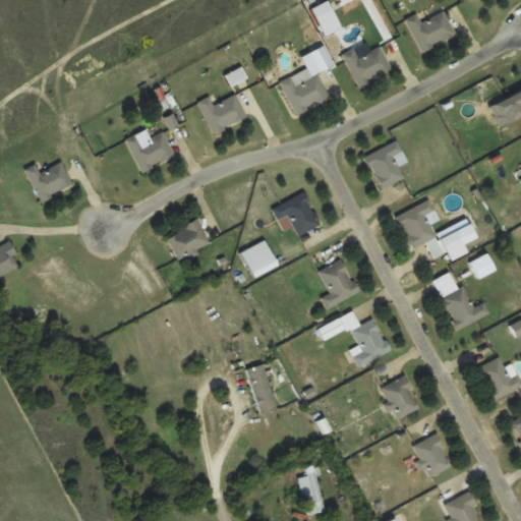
[(456,35),(445,11),(422,21),(417,12),(406,18),(421,51),(456,35)]
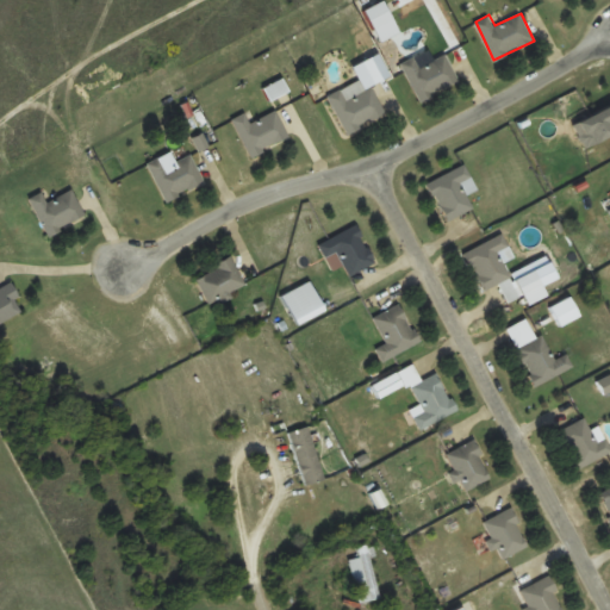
[(402,64),(421,100),(459,81),(446,55),(421,68),(415,57),(402,64)]
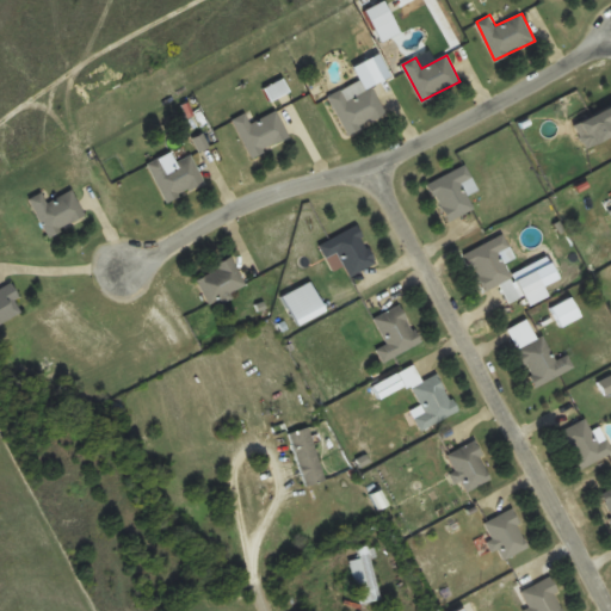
[(328,96),(349,134),(387,113),(372,87),(347,100),(341,88),(328,96)]
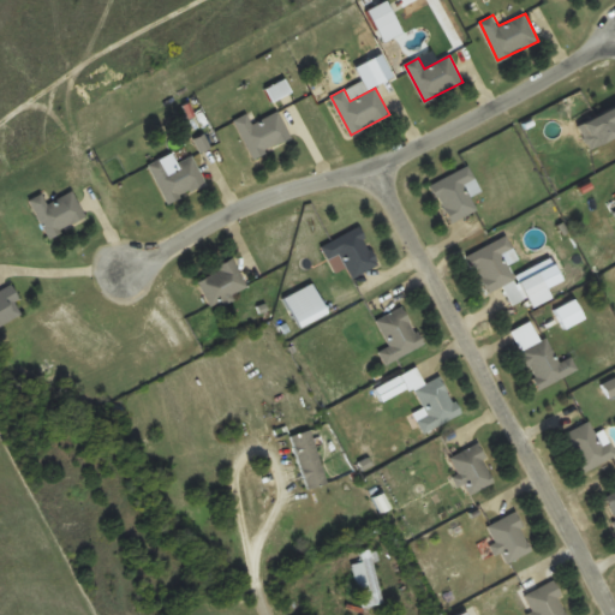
[(234,120),(252,157),(292,138),(279,112),(254,124),(248,113),(234,120)]
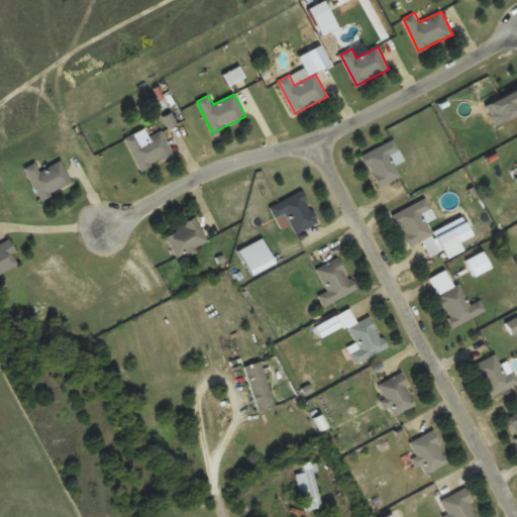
[(126,138),(139,170),(173,156),(163,131),(144,139),(141,131),(126,138)]
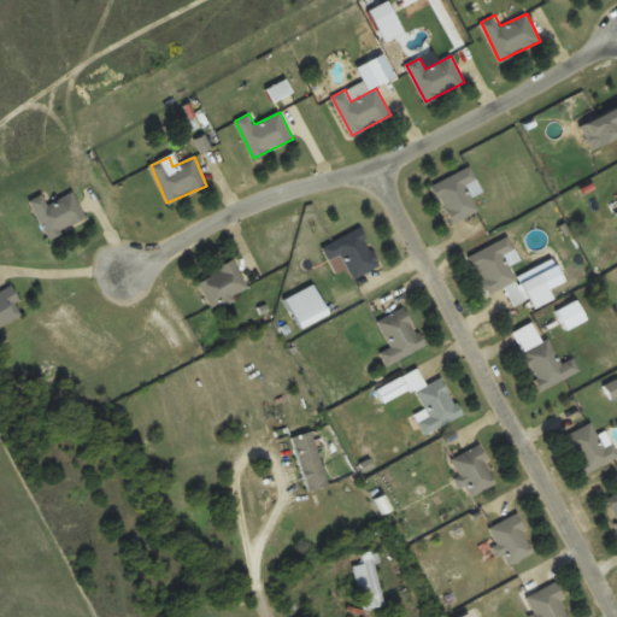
[(433,184),(451,223),(479,211),(468,184),(477,180),(471,166),(433,184)]
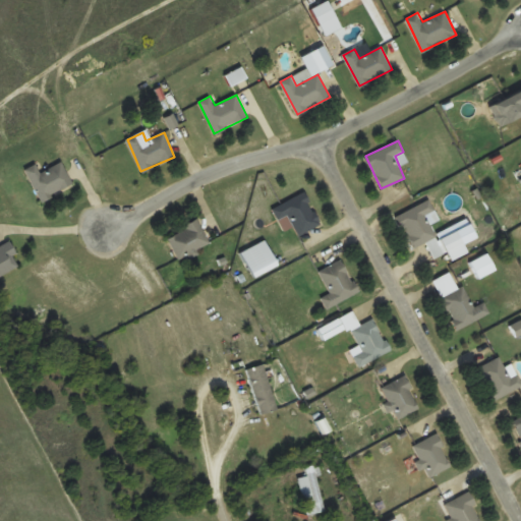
[(41,172),(37,164),(26,169),(41,200),(73,185),(62,162),(41,172)]
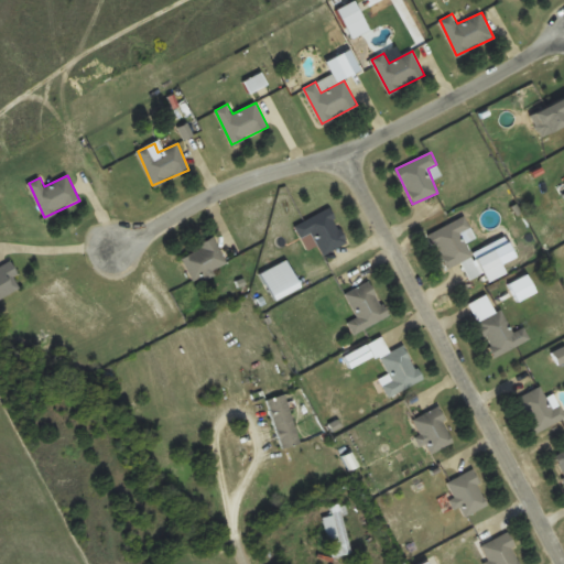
[(295,225),(301,237),(313,231),(324,253),(348,242),(331,207),(295,225)]
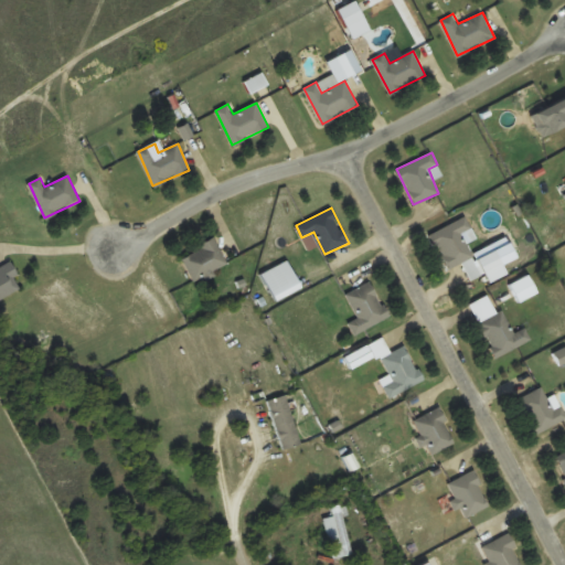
[(473,256),(461,233),(471,227),(465,216),(430,234),(449,269),(473,256)]
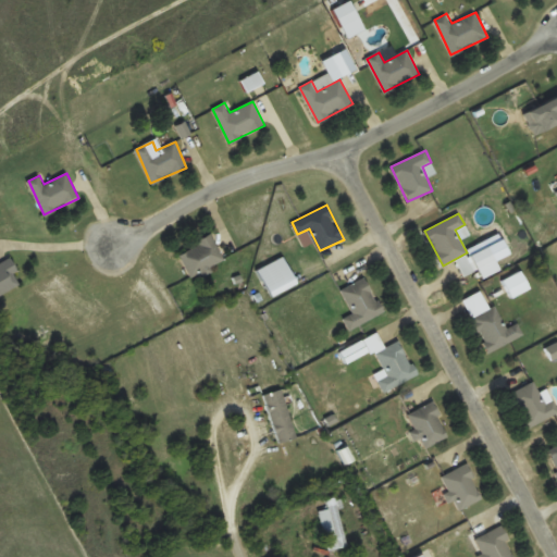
[(193,277),(225,259),(211,235),(178,254),(193,277)]
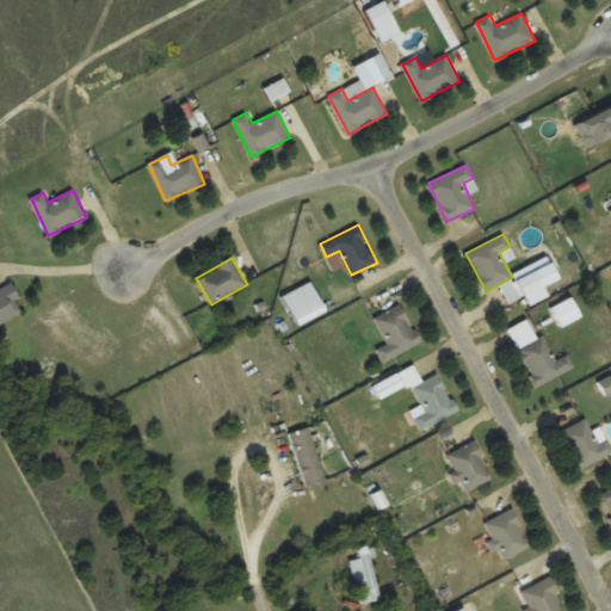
[(0,289),(0,323),(25,313),(13,284),(0,289)]
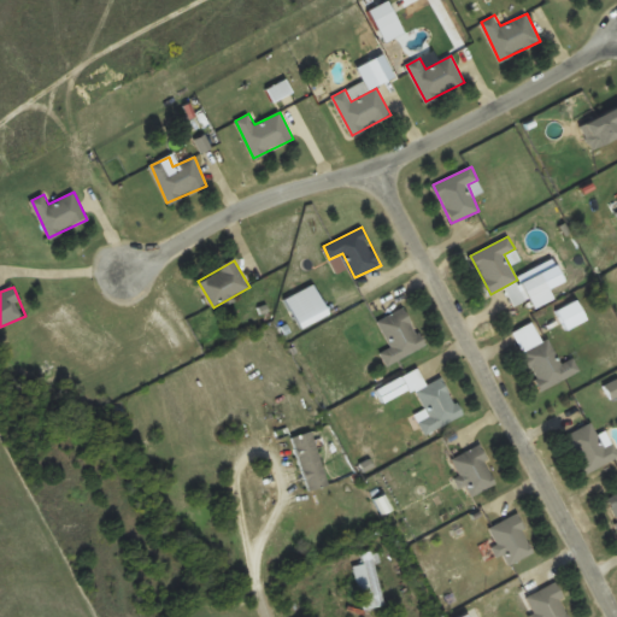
[(587,318),(577,299),(554,311),(565,330),(587,318)]
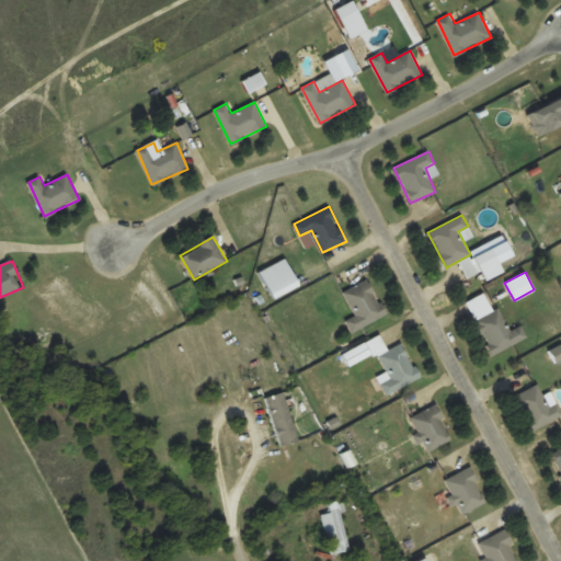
[(346,321),(352,332),(387,312),(367,278),(343,292),(356,316),(346,321)]
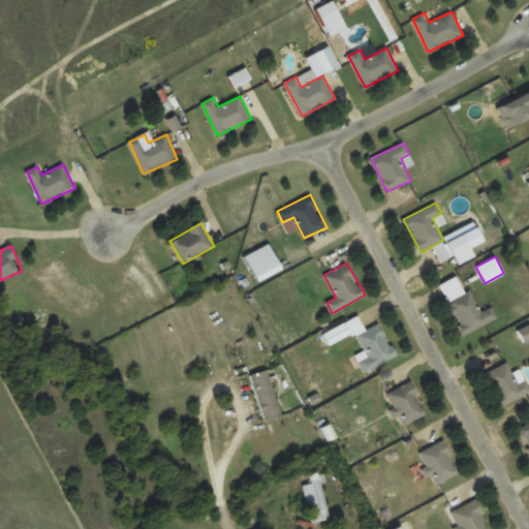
[(448,300),(463,334),(497,319),(492,307),(480,312),(471,290),(448,300)]
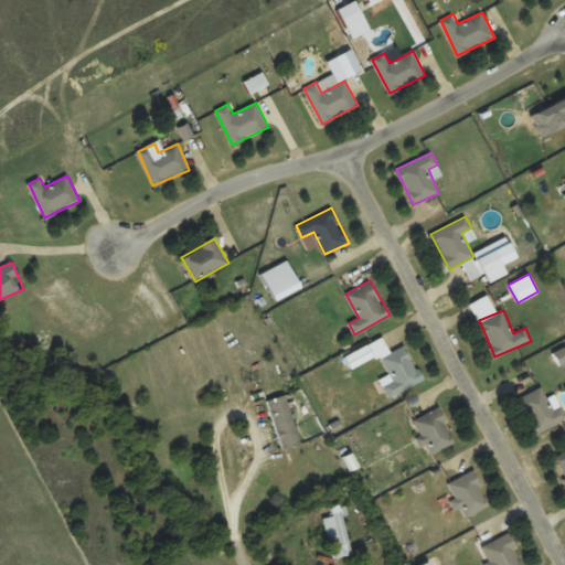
[(391,398),(424,377),(403,344),(381,359),(390,373),(379,380),(391,398)]
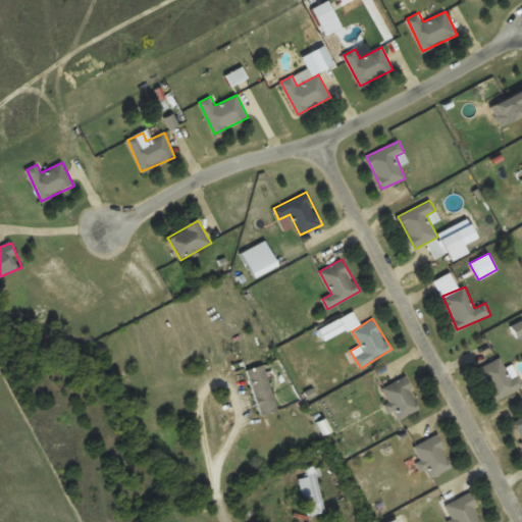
[(521,386),(521,383),(512,365),(506,368),(501,357),(479,368),(496,401),(521,386)]
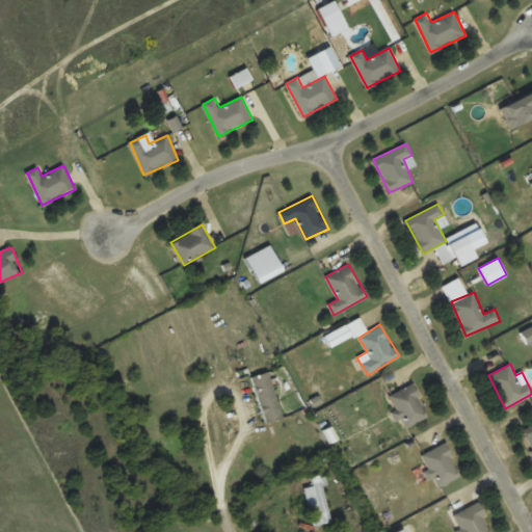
[(251,376),(265,423),(283,418),(269,371),(251,376)]
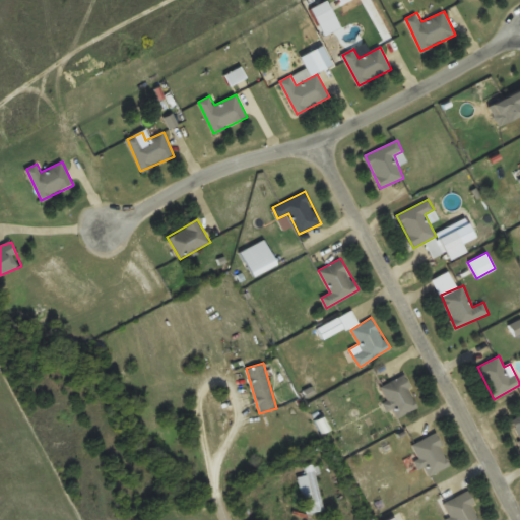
[(380,387),(397,417),(419,405),(403,375),(380,387)]
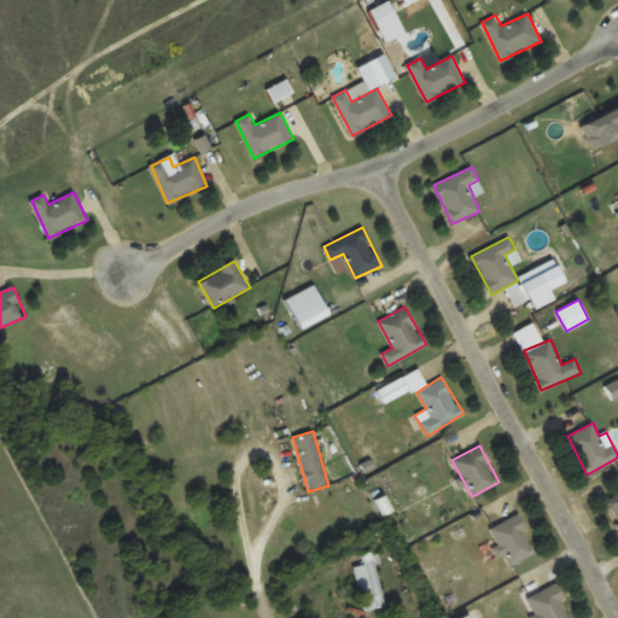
[(617,494),(606,500),(617,525),(617,494)]
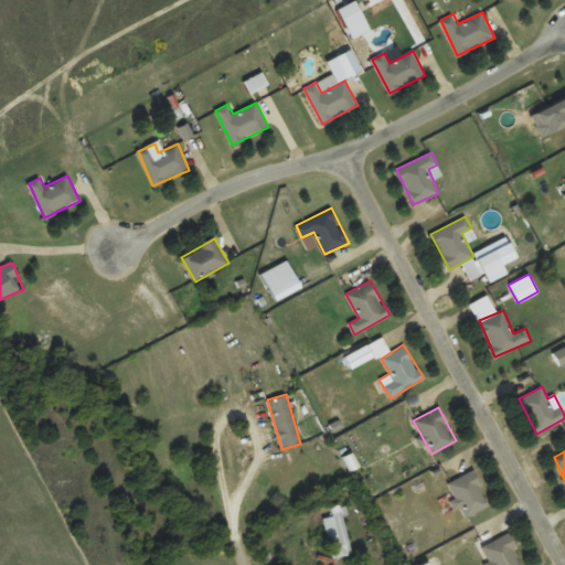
[(489,504),(472,470),(447,482),(464,516),(489,504)]
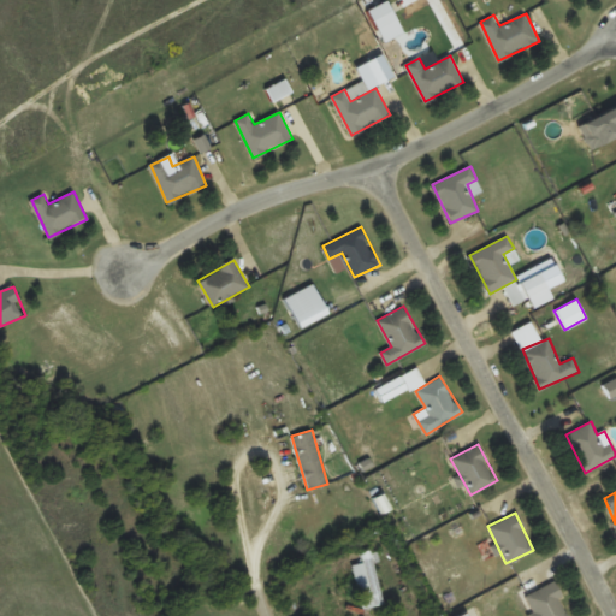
[(384,603),(369,550),(360,551),(363,562),(351,564),(363,609),(384,603)]
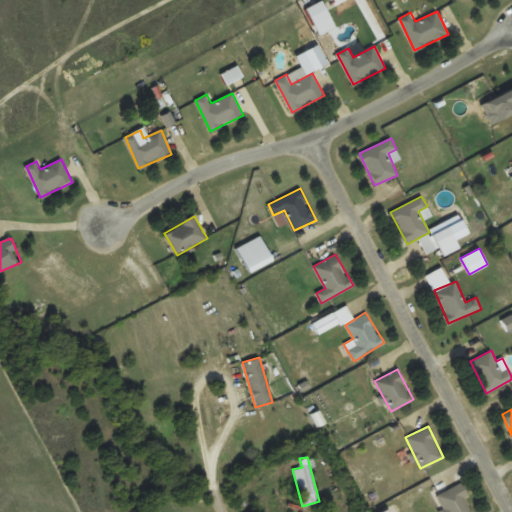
[(444,511),(473,511),(461,483),(436,494),(444,511)]
